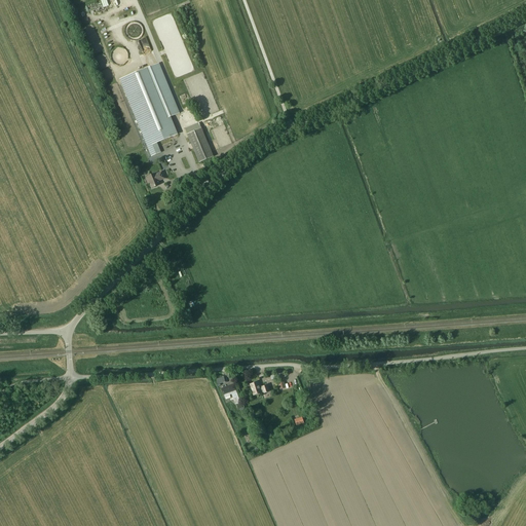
[(146,37),(139,41),(144,54),(152,51),(146,37)]
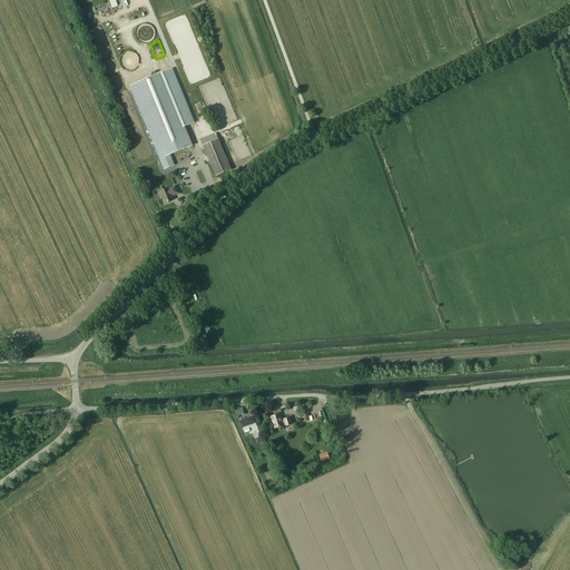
[(129,86),(164,169),(173,166),(169,156),(193,146),(185,127),(194,124),(172,69),(129,86)]
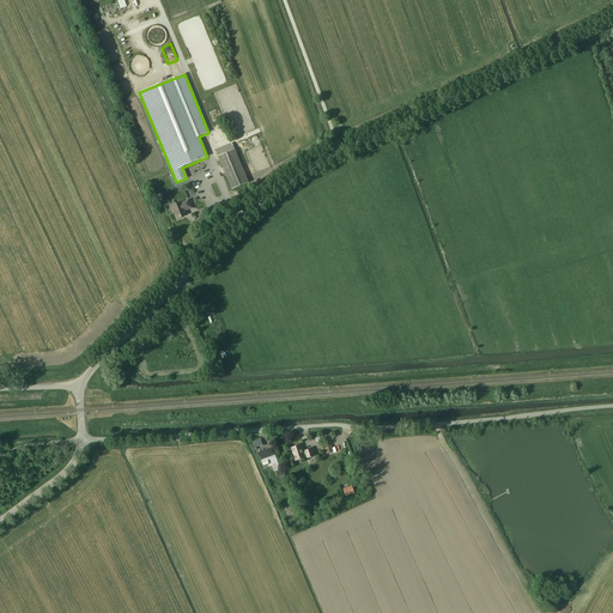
[(216,151),(232,190),(249,183),(235,150),(231,144),(216,151)]
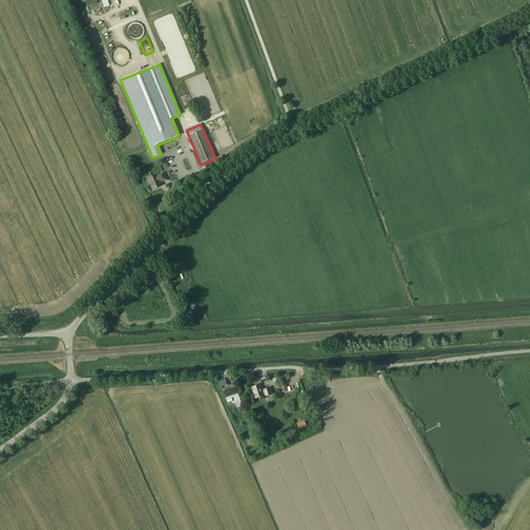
[(149,178),(149,179),(147,180),(149,184),(151,183),(153,189),(160,186),(159,182),(166,180),(163,174),(156,176),(156,175),(149,178)]
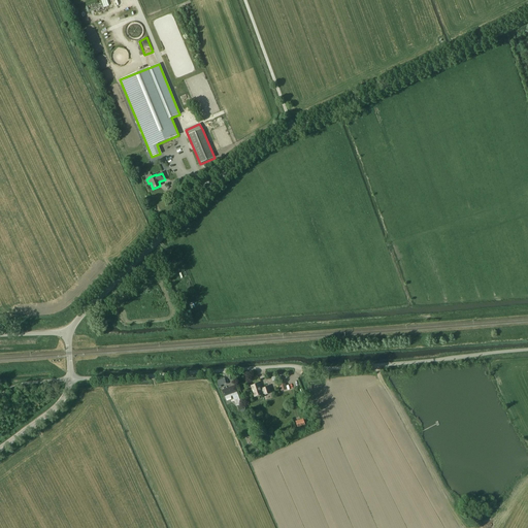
[(259,384),(252,386),(255,397),(264,394),(264,396),(271,394),(268,387),(262,389),(262,390),(261,391),(259,384)]
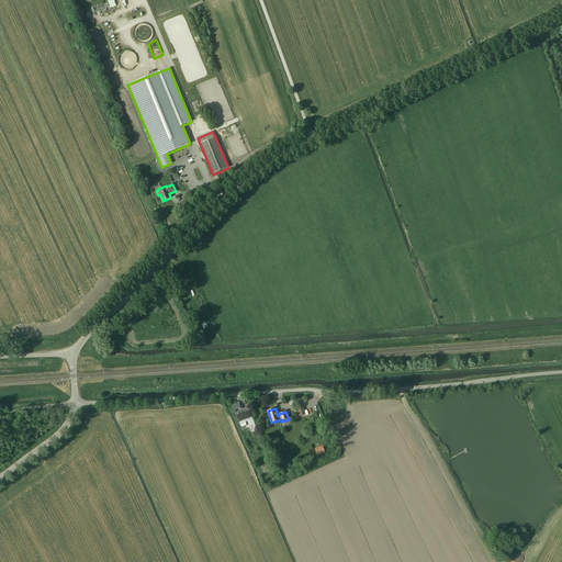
[(237,416),(240,425),(246,424),(246,422),(248,422),(251,433),(257,430),(251,416),(250,417),(248,412),(237,416)]
